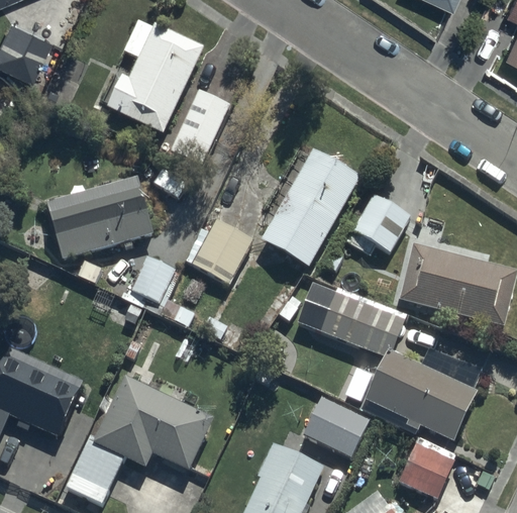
[(516,11),(516,29),(509,46),(516,49),(516,0),(505,0),(503,5),(516,11)]
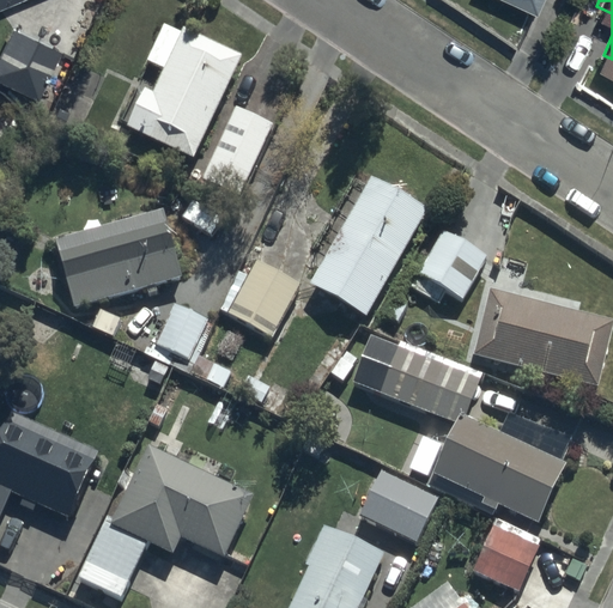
[(11,22),(0,47),(0,71),(40,87),(60,42),(11,22)]
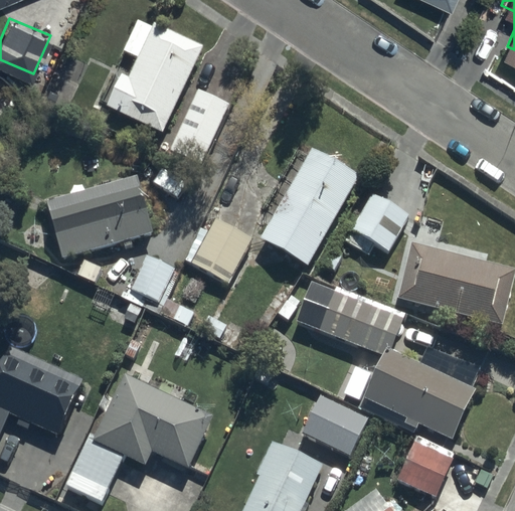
[(104,104),(162,131),(203,43),(155,20),(152,26),(138,19),(123,49),(136,55),(127,73),(120,70),(104,104)]
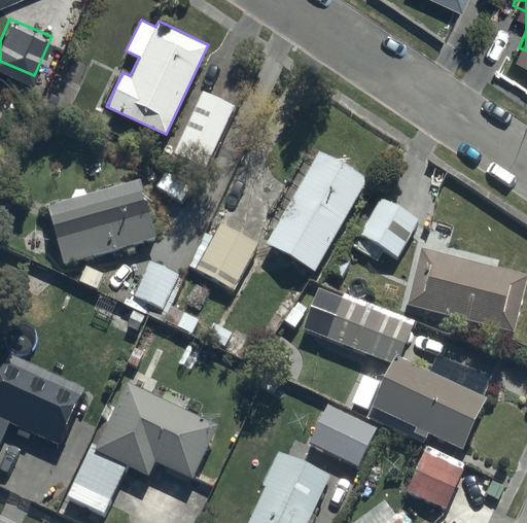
[(203,90),(176,151),(208,166),(236,103),(203,90)]
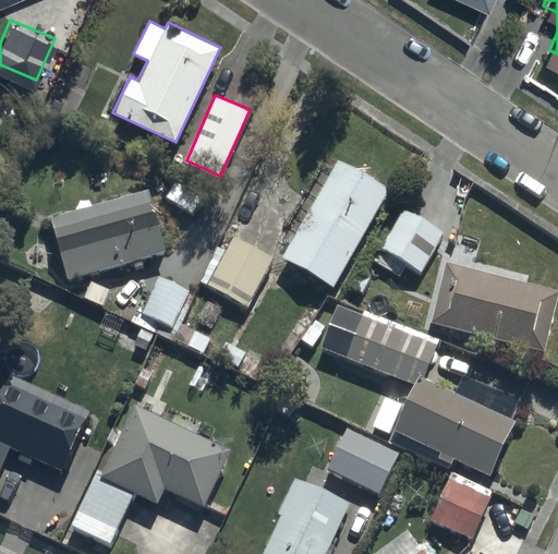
[(282,260),(335,288),(388,190),(337,161),(282,260)]
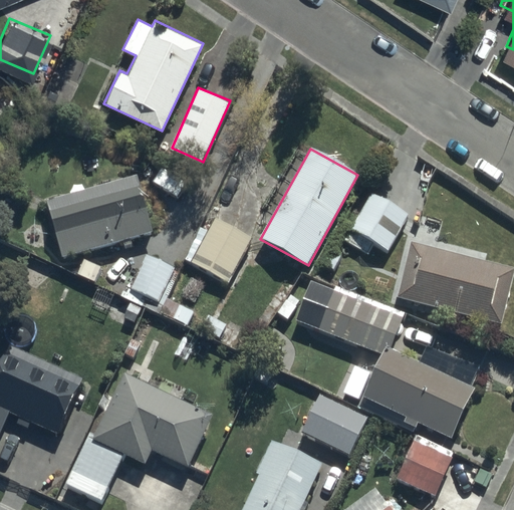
[(61,256),(155,230),(139,173),(45,199),(61,256)]
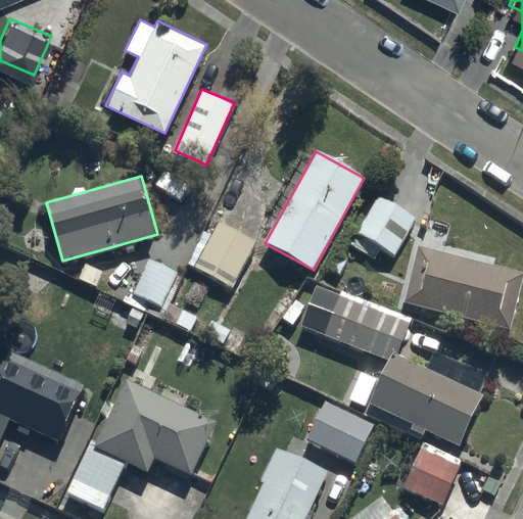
[(349,241),(373,255),(380,245),(391,252),(414,218),(378,195),(349,241)]
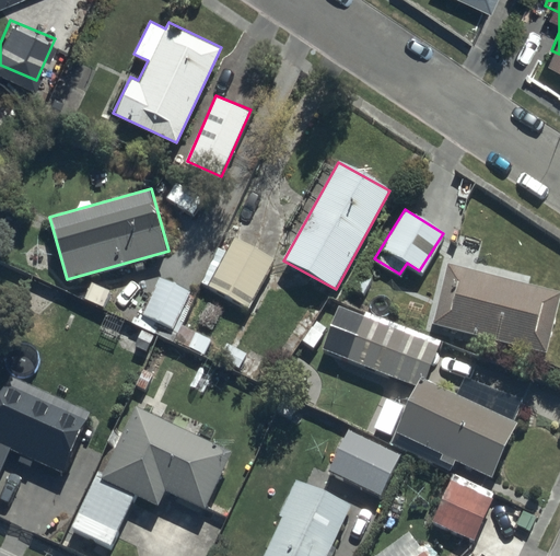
[(198,284),(247,309),(276,255),(236,234),(229,250),(218,244),(198,284)]
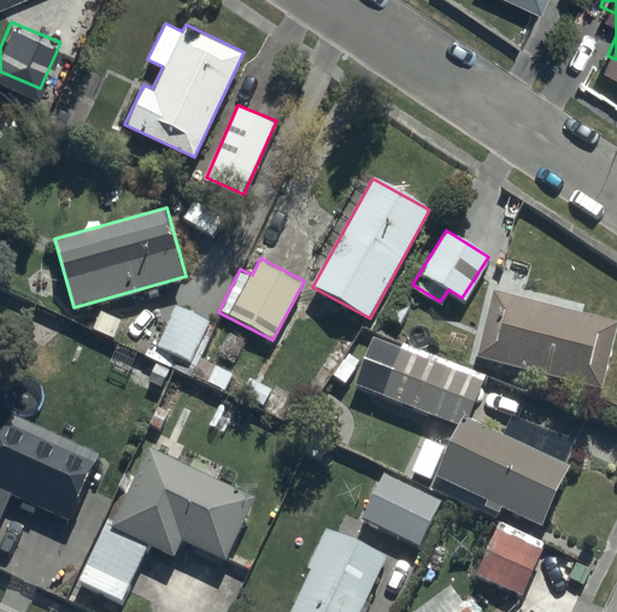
[(616,321),(493,288),(475,355),(599,389),(616,323),(616,321)]
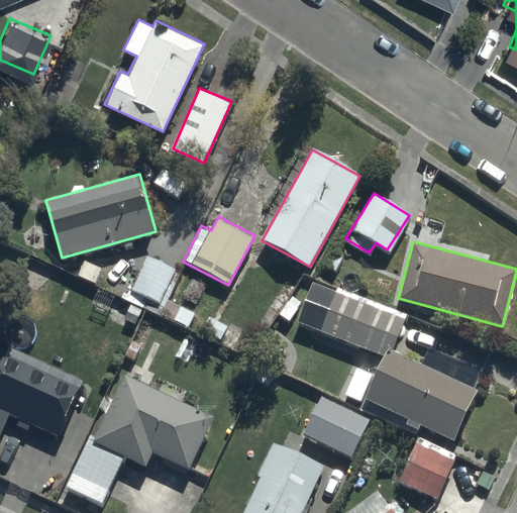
[(127,289),(158,303),(174,269),(143,254),(127,289)]
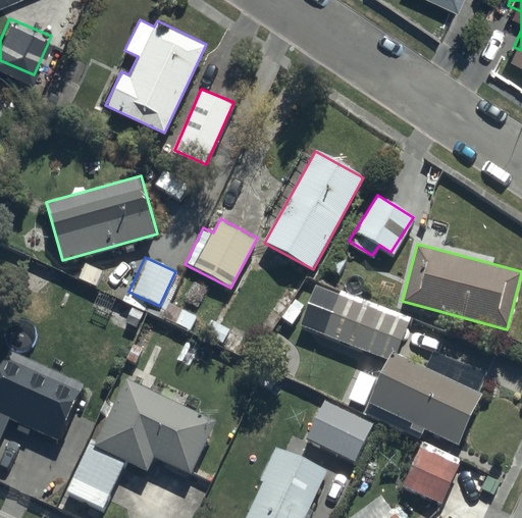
[(297,325),(390,363),(394,354),(407,322),(314,285),(297,325)]
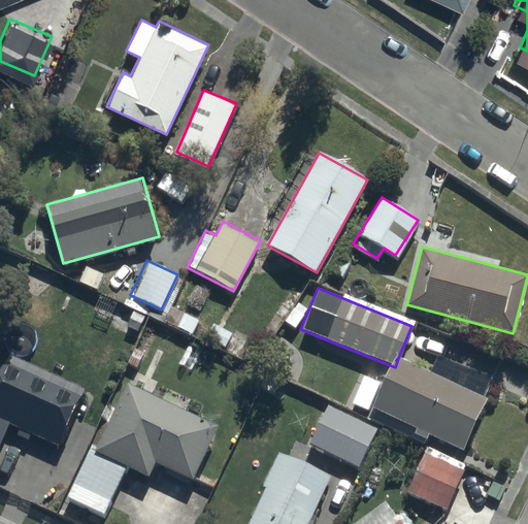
[(199,319),(171,304),(165,317),(193,331),(199,319)]
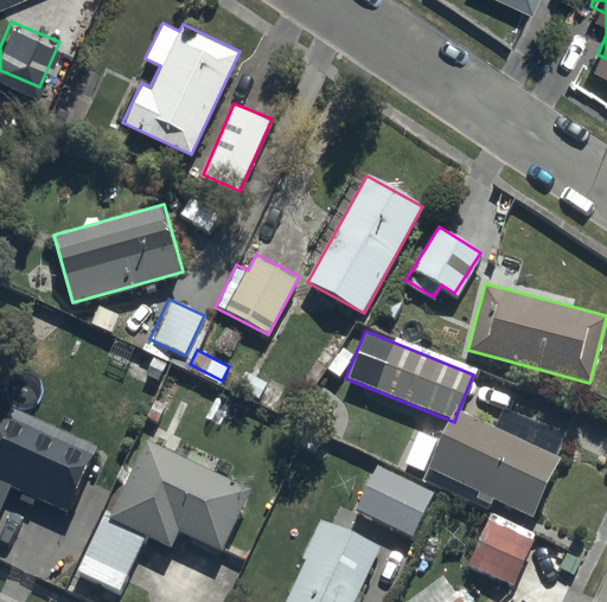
[(270,379),(248,367),(238,384),(261,396),(270,379)]
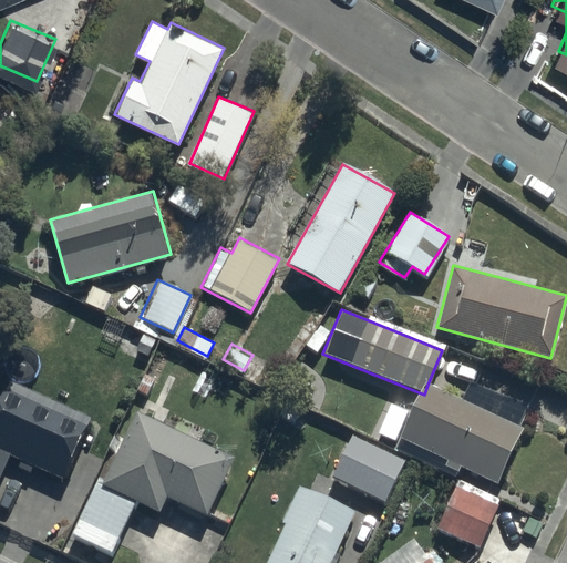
[(0,399),(0,471),(8,456),(64,480),(92,418),(9,381),(0,399)]
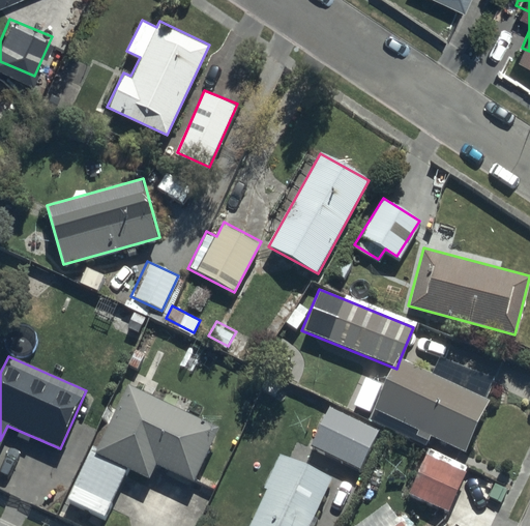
[(425,441),(431,432),(462,446),(484,401),(400,359),(396,369),(377,408),(418,429),(414,436),(425,441)]
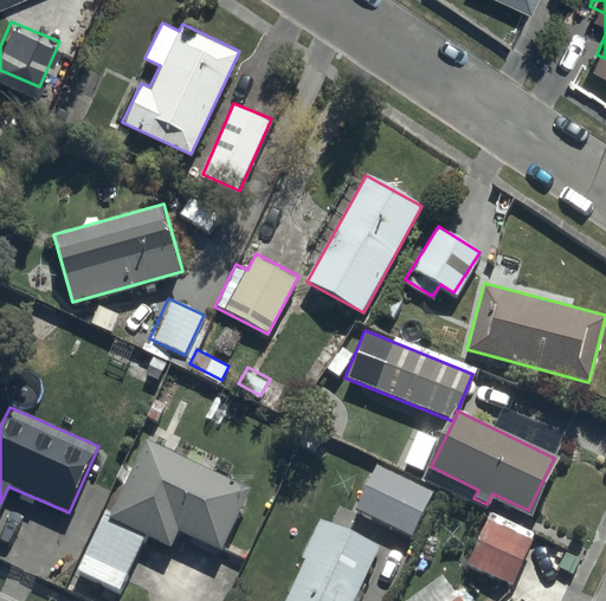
[(104,510),(73,575),(122,598),(152,535),(174,545),(181,531),(221,551),(255,483),(152,434),(114,514),(104,510)]
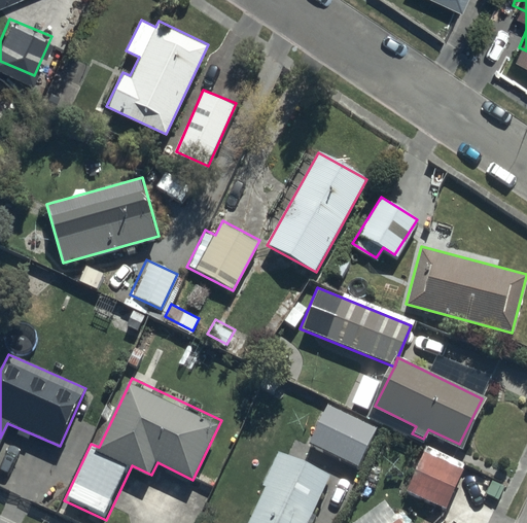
[(310,441),(357,462),(375,425),(328,403),(310,441)]
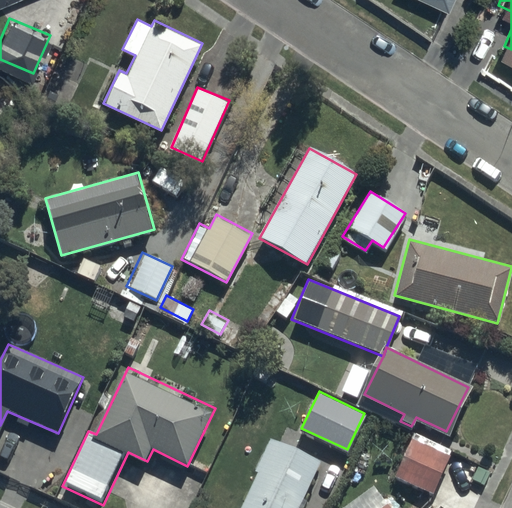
[(239,507),(299,507),(323,458),(270,433),(254,467),(258,469),(239,507)]
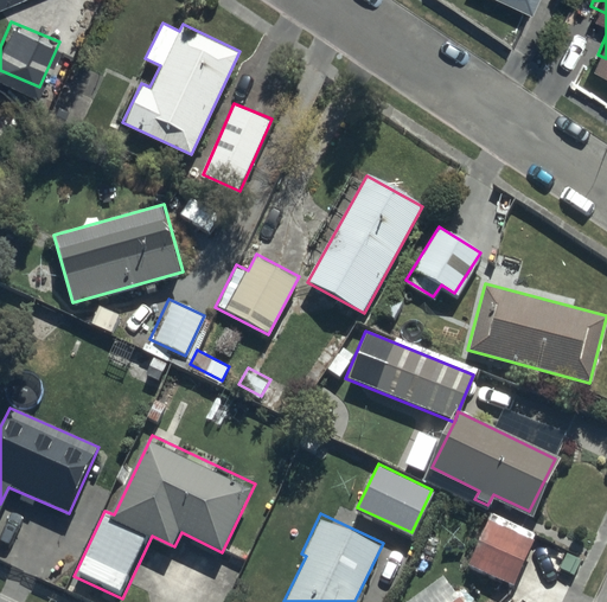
[(465,564),(518,584),(537,535),(484,514),(465,564)]
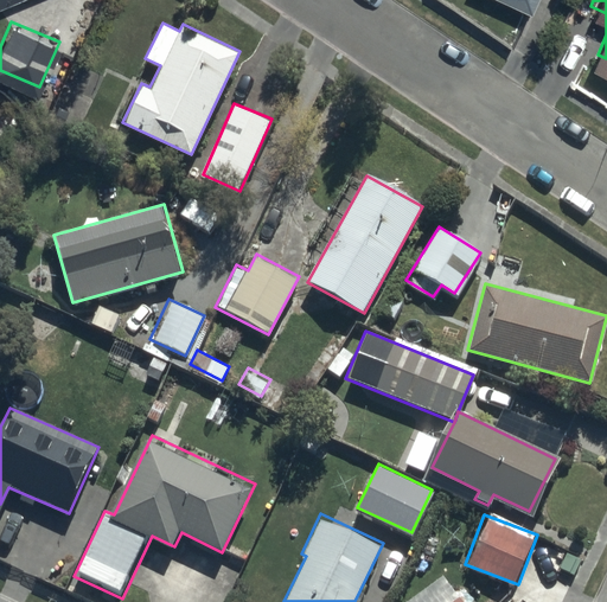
[(426,542),(421,554),(430,557),(435,545),(426,542)]
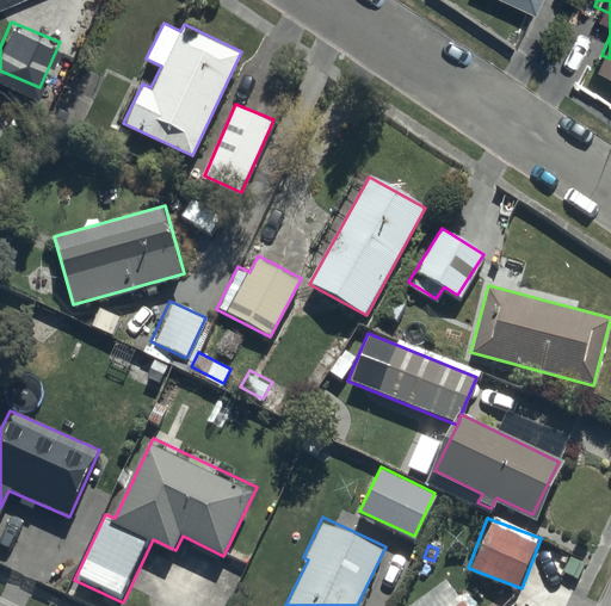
[(572,551),(563,568),(579,575),(587,558),(572,551)]
